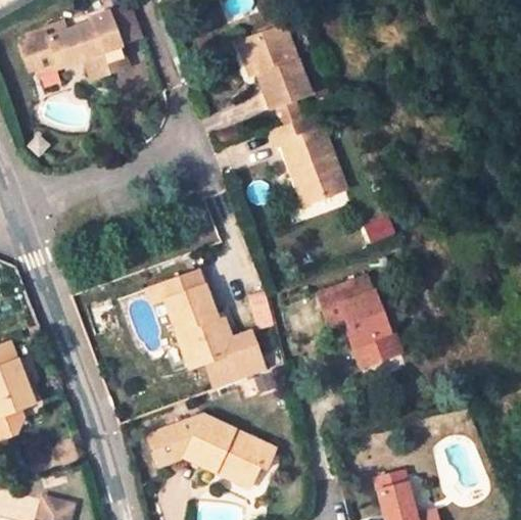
[(132,0),(110,8),(122,39),(145,30),(136,6),(132,0)]
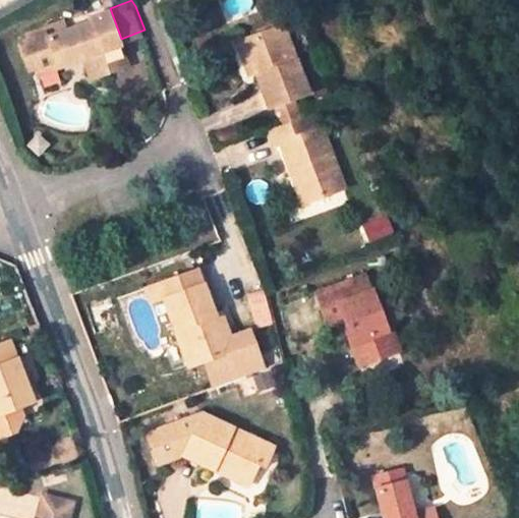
[(29,42),(22,44),(32,67),(38,65),(58,57),(60,63),(87,53),(95,74),(130,61),(121,39),(110,8),(109,7),(91,14),(92,17),(68,26),(65,16),(45,24),(47,31),(31,37),(27,38),(29,42)]
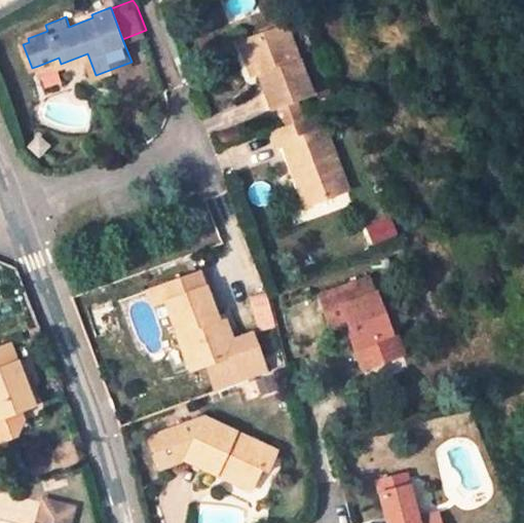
[(47,31),(45,25),(29,31),(31,37),(47,31)]
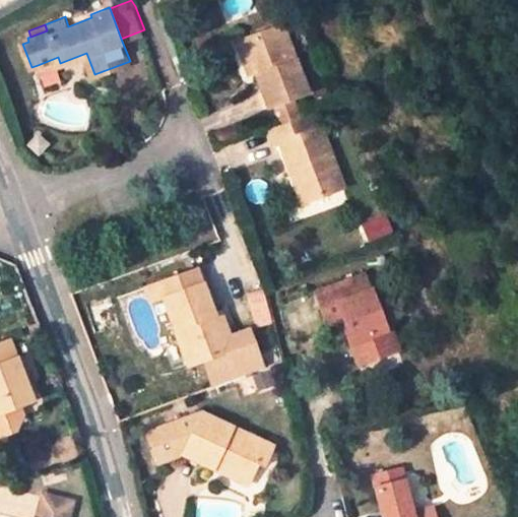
[(239,41),(264,110),(268,108),(287,102),(304,95),(276,26),(239,41)]
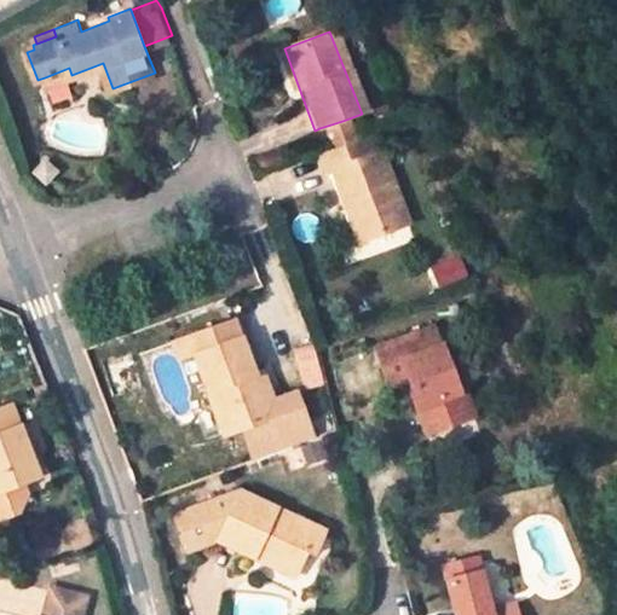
[(69,68),(45,77),(47,85),(71,75),(69,68)]
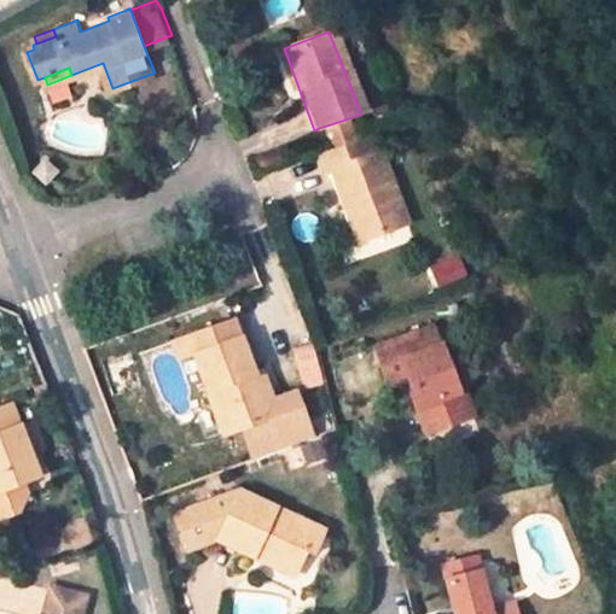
[(319,128),(327,150),(349,141),(342,121),(319,128)]
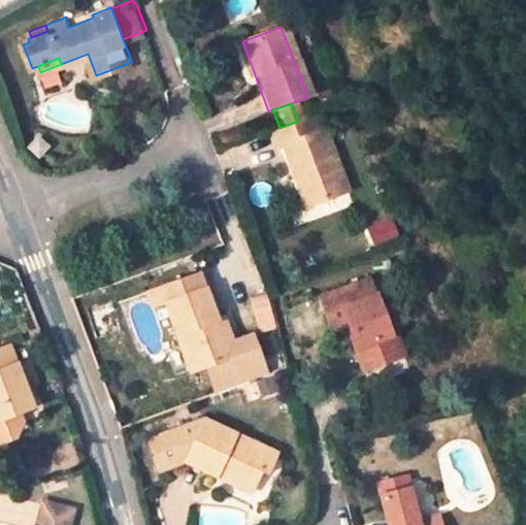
[(316,115),(307,118),(273,130),(280,144),(283,144),(296,173),(300,172),(311,202),(351,188),(327,127),(322,128),(316,115)]
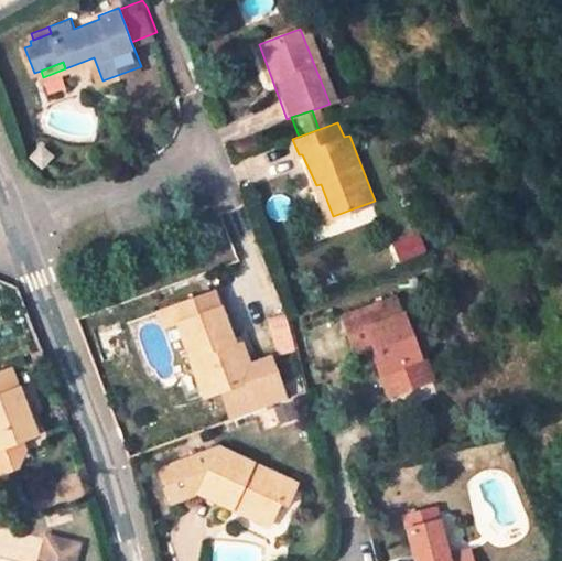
[(316,185),(328,218),(333,216),(321,184),(316,185)]
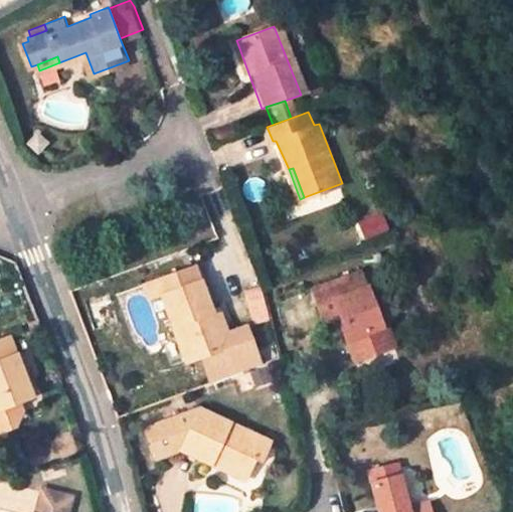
[(168,302),(190,361),(204,356),(228,347),(224,335),(214,310),(197,265),(159,278),(168,302)]
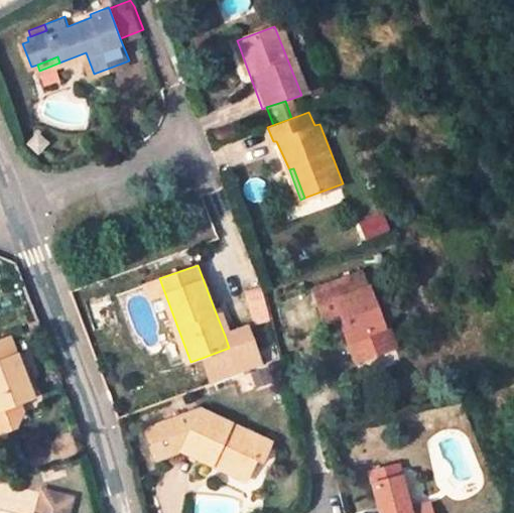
[(340,314),(359,361),(397,346),(387,323),(385,324),(371,286),(369,287),(363,271),(315,288),(327,319),(340,314)]
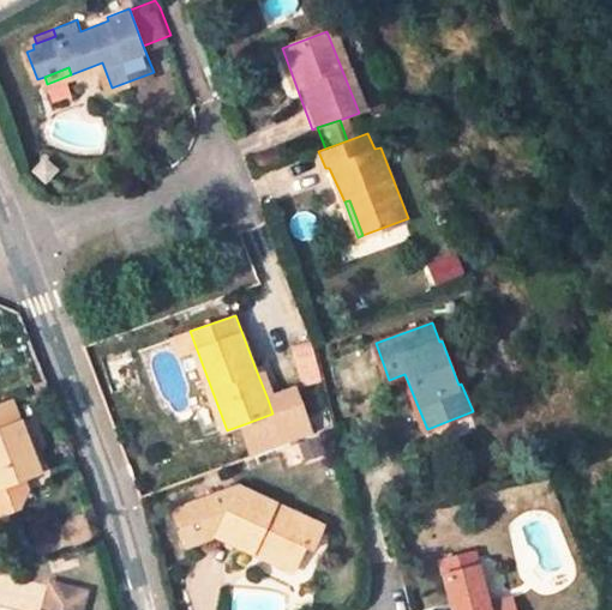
[(201,360),(190,331),(179,336),(190,364),(201,360)]
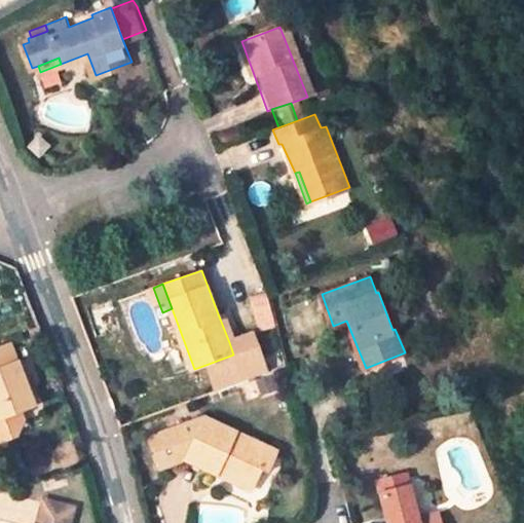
[(219,316),(229,342),(234,339),(225,314),(219,316)]
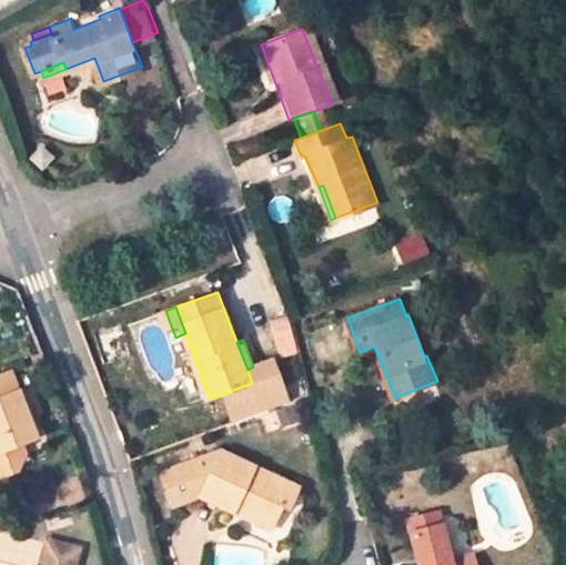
[(252,383),(225,393),(236,422),(291,401),(275,359),(253,366),(248,370),(252,383)]
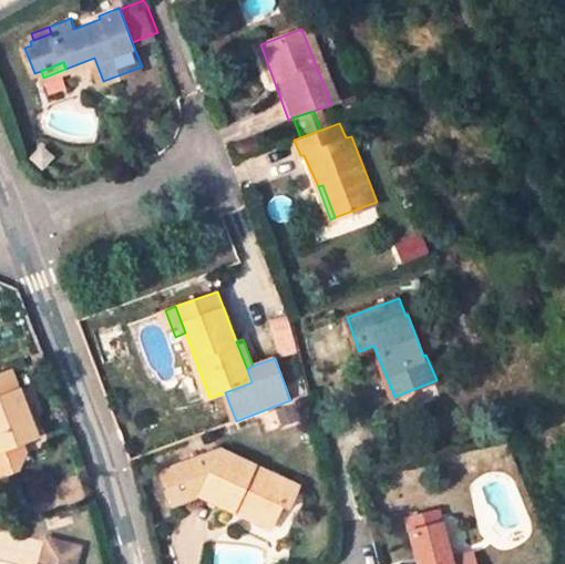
[(0,471),(16,467),(26,451),(22,441),(37,437),(11,367),(0,370),(0,471)]
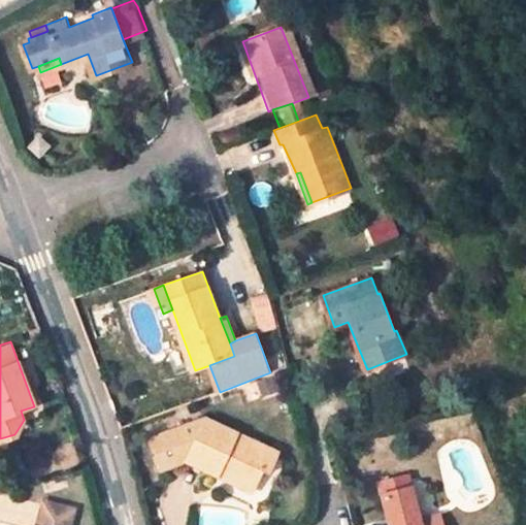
[(224,468),(257,485),(264,469),(270,473),(281,452),(208,417),(204,425),(193,421),(146,437),(159,471),(190,460),(221,474),(224,468)]
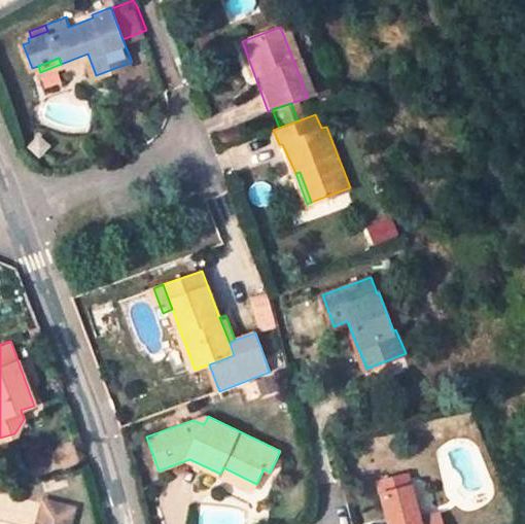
[(223,467),(220,474),(253,490),(256,484),(223,467)]
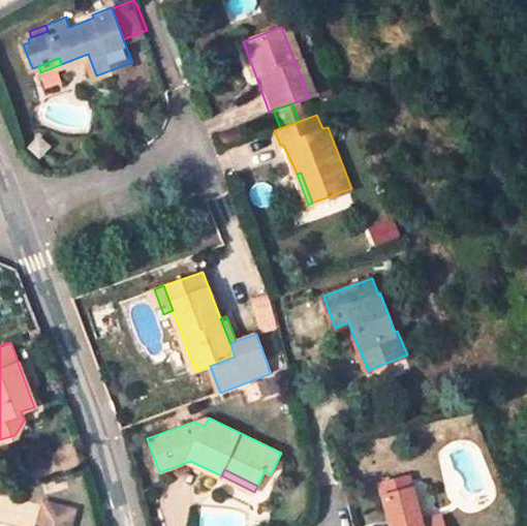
[(415,494),(410,476),(405,477),(410,496),(415,494)]
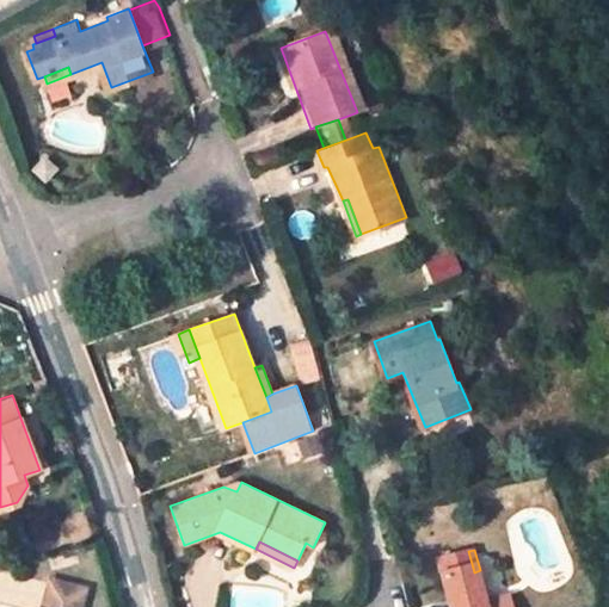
[(455,606),(514,606),(511,596),(488,601),(480,570),(474,573),(468,551),(443,558),(455,606)]
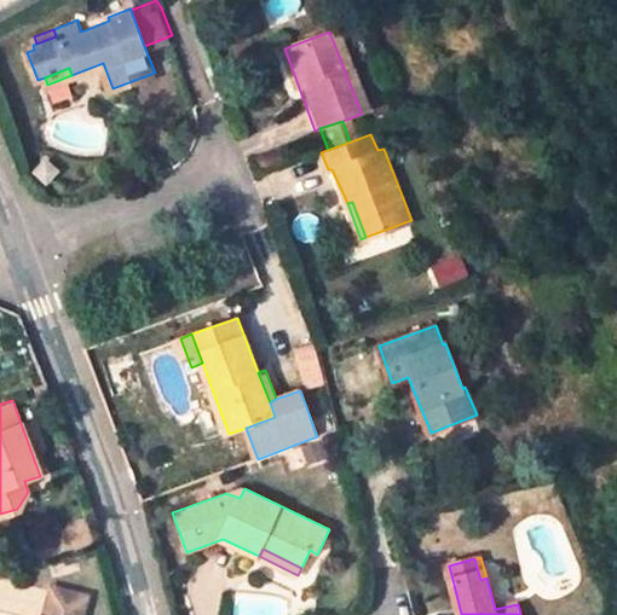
[(74,614),(79,592),(45,586),(36,614),(74,614)]
